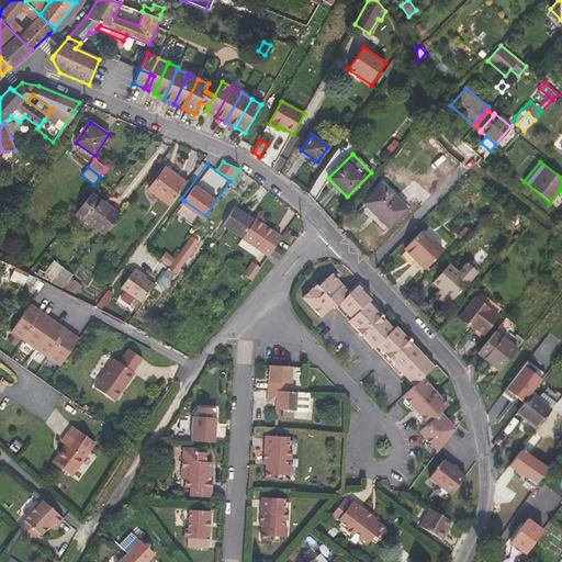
[(169,205),(189,179),(180,172),(177,177),(165,167),(148,189),(169,205)]
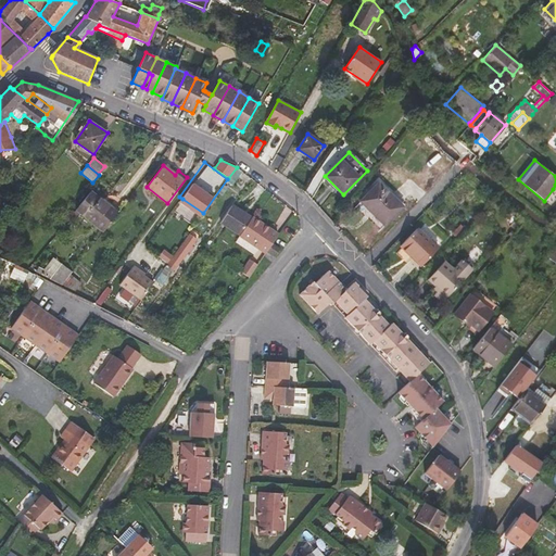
[(232,186),(242,172),(237,167),(228,178),(227,181),(232,186)]
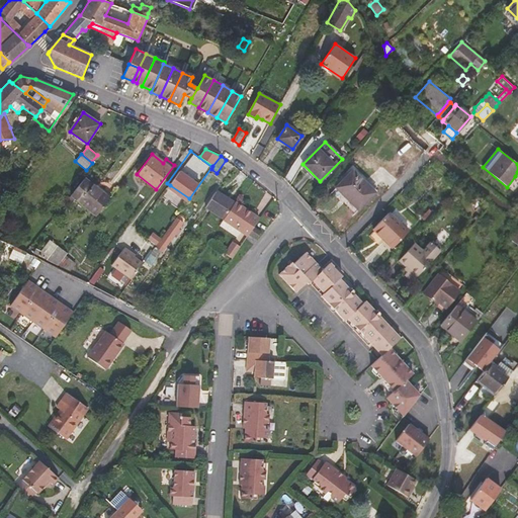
[(360,208),(375,192),(353,170),(336,187),(343,194),(344,193),(360,208)]
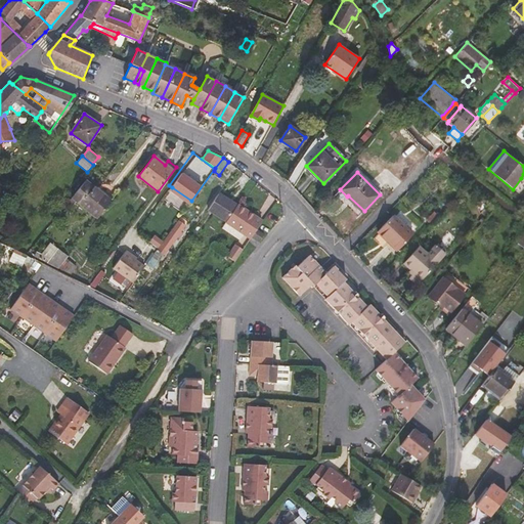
[(215,177),(211,174),(206,182),(209,184),(215,177)]
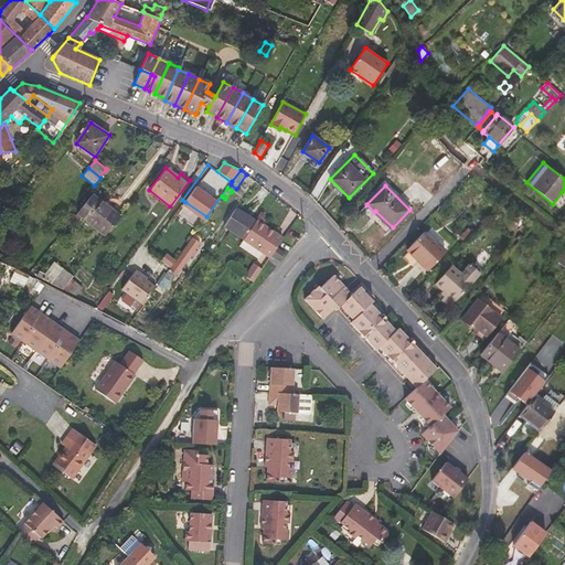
[(564,194),(562,192),(553,204),(560,209),(564,201),(564,194)]
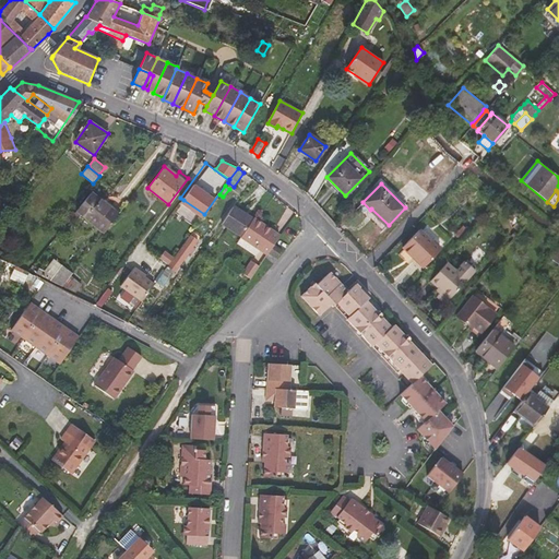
[(119,214),(91,192),(76,211),(104,234),(119,214)]
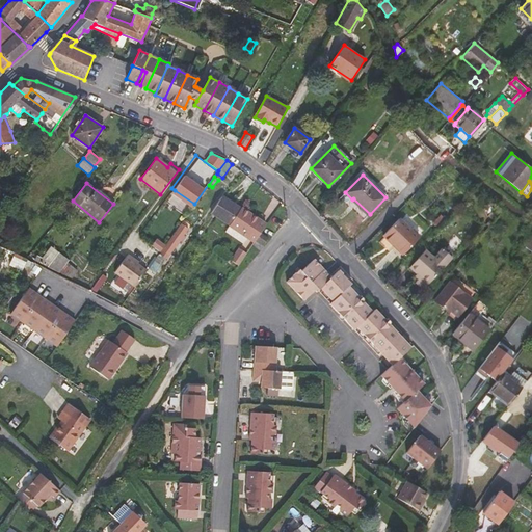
[(194,204),(175,190),(171,194),(191,208),(194,204)]
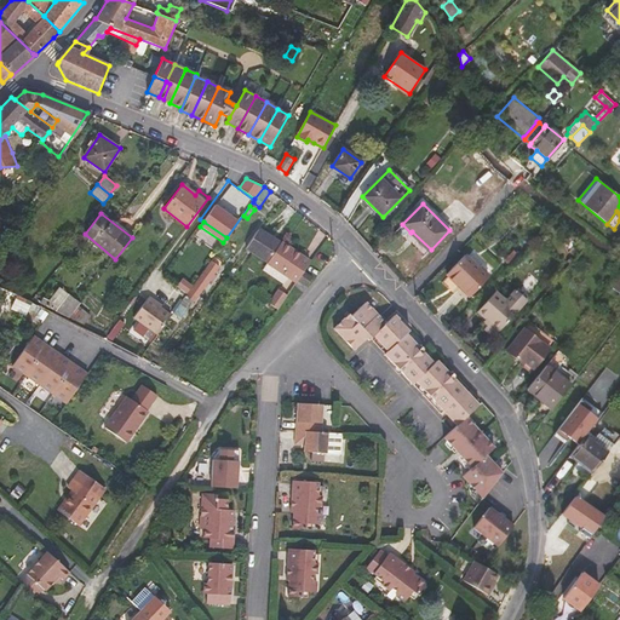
[(281,242),(259,228),(246,247),(268,263),(281,242)]
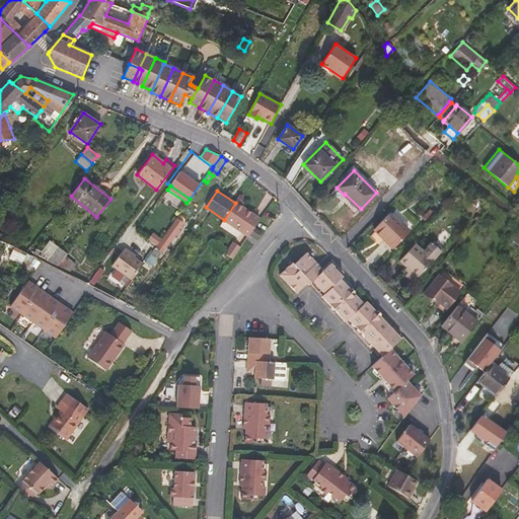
[(248,236),(260,219),(235,203),(224,220),(248,236)]
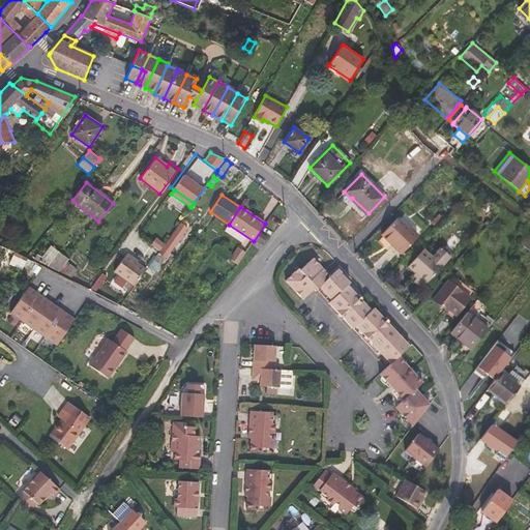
[(398,217),(381,235),(401,255),(417,237),(398,217)]
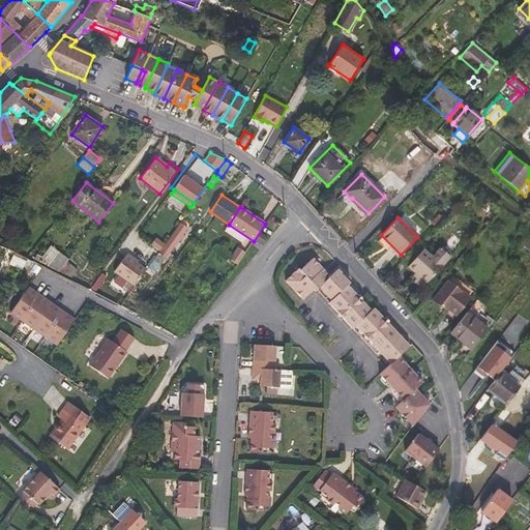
[(167,258),(180,239),(182,241),(185,236),(183,235),(188,228),(180,223),(148,268),(154,272),(166,258),(167,258)]
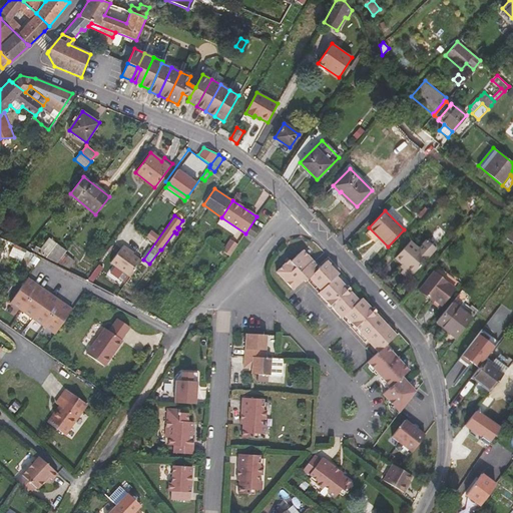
[(67,250),(49,237),(39,251),(58,262),(65,253),(67,250)]
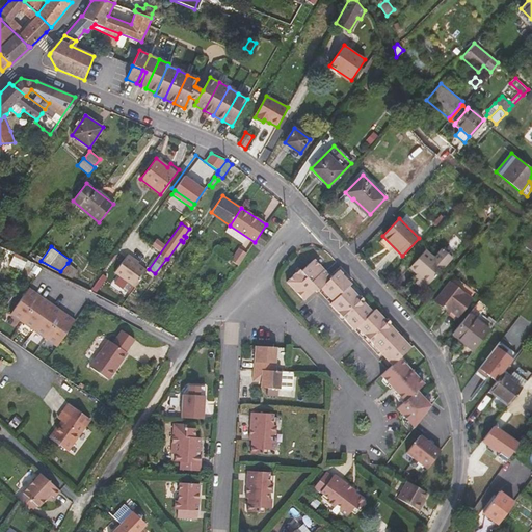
[(231,261),(239,266),(247,254),(239,247),(231,261)]
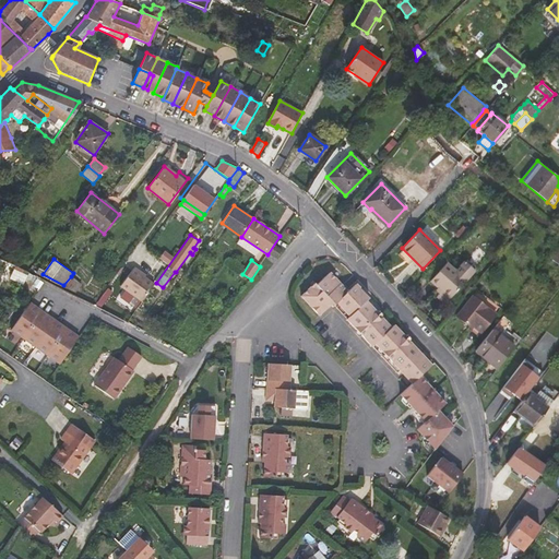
[(447,262),(429,281),(437,287),(441,292),(439,294),(436,297),(444,305),(475,270),(464,261),(456,270),(447,262)]
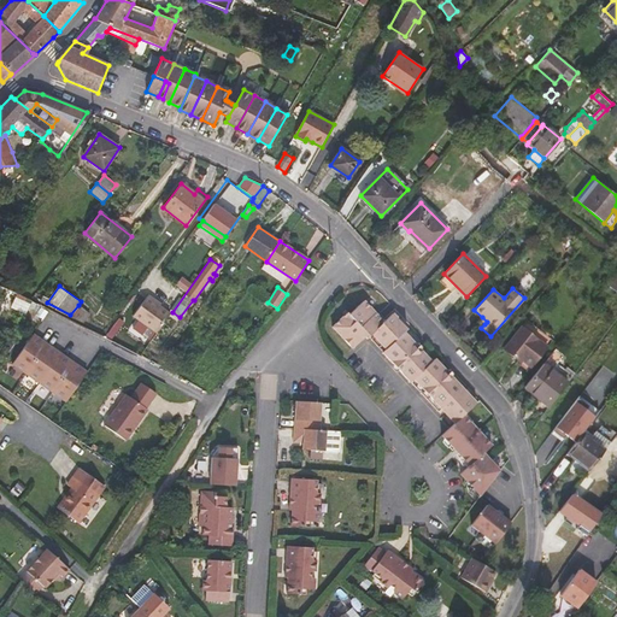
[(148,294),(133,317),(156,334),(171,313),(160,306),(157,304),(159,301),(148,294)]
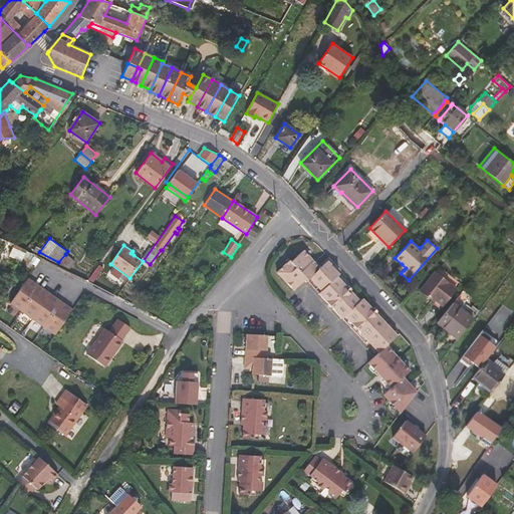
[(345,286),(336,277),(339,274),(330,264),(327,264),(325,263),(319,268),(303,251),(291,262),(289,264),(286,263),(276,272),(293,290),(307,277),(311,280),(308,283),(364,343),(367,340),(378,352),(378,353),(386,346),(396,337),(391,332),(392,330),(376,314),(373,314),(371,311),(371,308),(362,299),(359,301),(351,292),(348,292),(345,289),(345,286)]
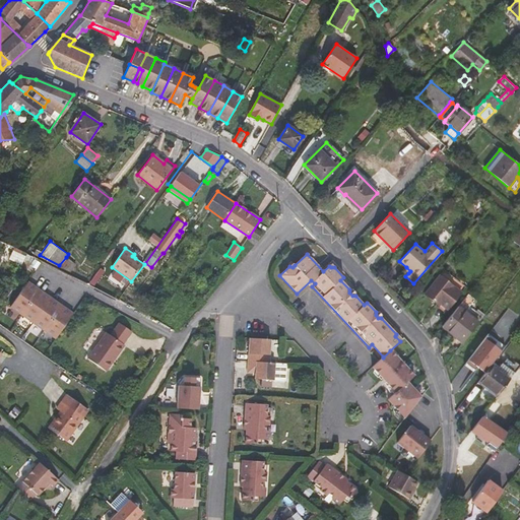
[(76,265),(66,257),(59,265),(70,271),(76,265)]
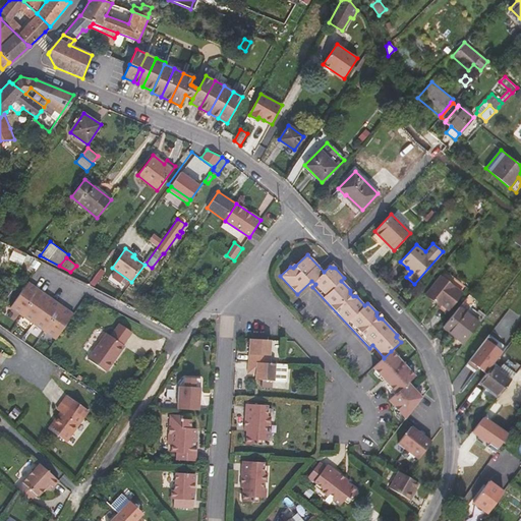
[(445,270),(425,294),(435,301),(437,299),(441,302),(440,303),(449,310),(466,287),(445,270)]
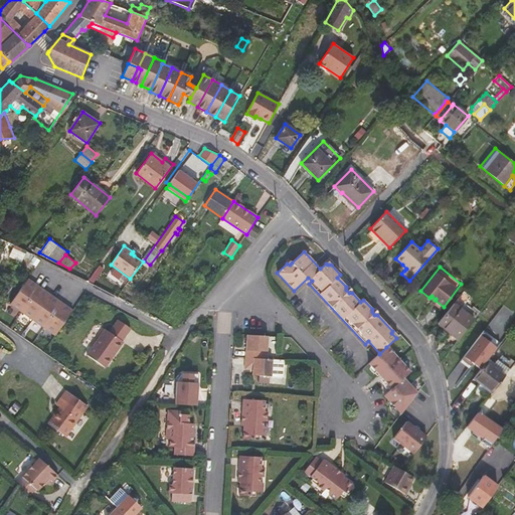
[(20,311),(36,288),(31,285),(33,283),(26,279),(9,304),(20,311)]
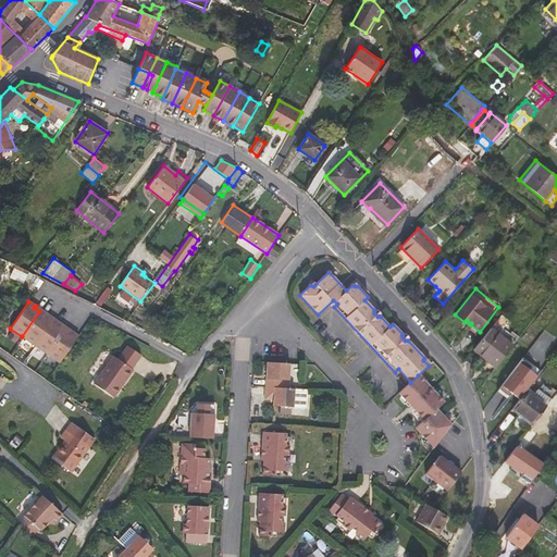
[(153,318),(137,306),(128,318),(147,326),(153,318)]
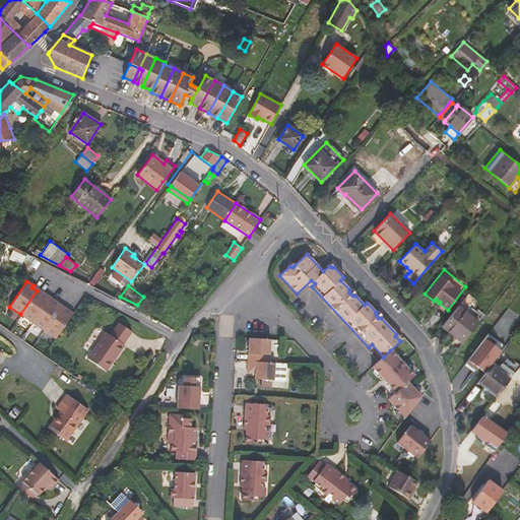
[(31,322),(49,297),(43,293),(42,295),(37,290),(20,314),(31,322)]
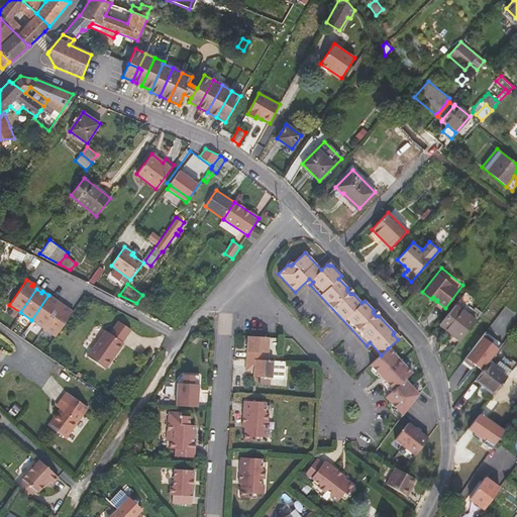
[(466,292),(439,324),(459,340),(476,321),(461,310),(467,305),(472,298),(466,292)]
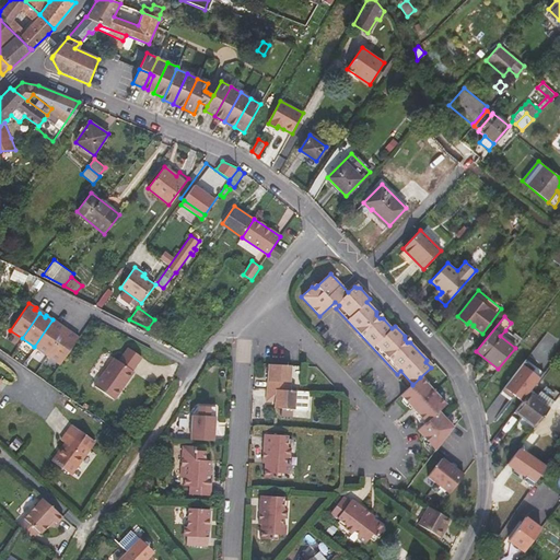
[(46,356),(63,330),(58,327),(60,325),(53,319),(34,347),(46,356)]
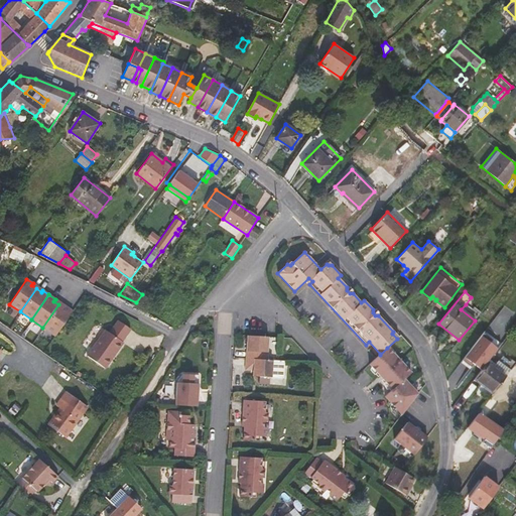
[(58,304),(42,328),(54,336),(72,310),(65,305),(63,307),(58,304)]
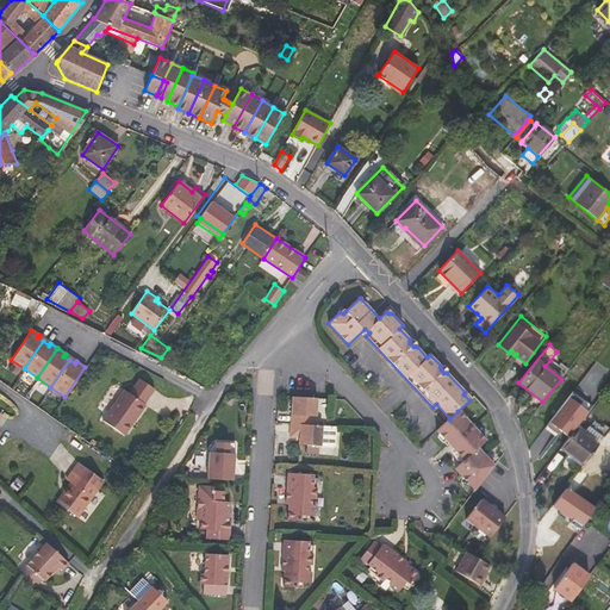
[(545,366),(561,379),(568,369),(560,363),(559,366),(551,360),(545,366)]
